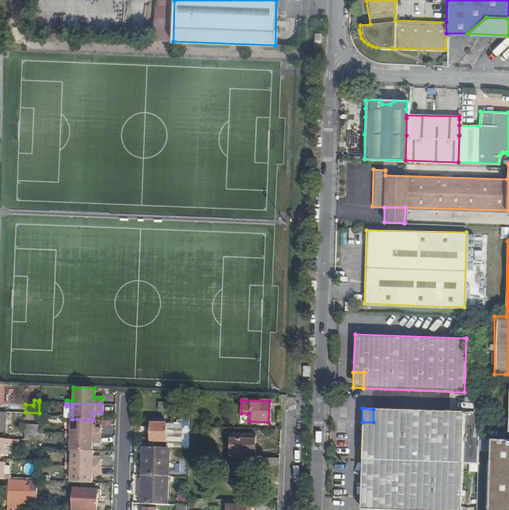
[(358,445),(361,448),(361,458),(361,460),(360,469),(360,475),(360,495),(370,495),(370,507),(454,509),(459,509),(461,464),(461,462),(461,461),(476,462),(478,412),(373,409),(373,422),(362,422),(362,424),(361,431),(361,441),(358,445)]
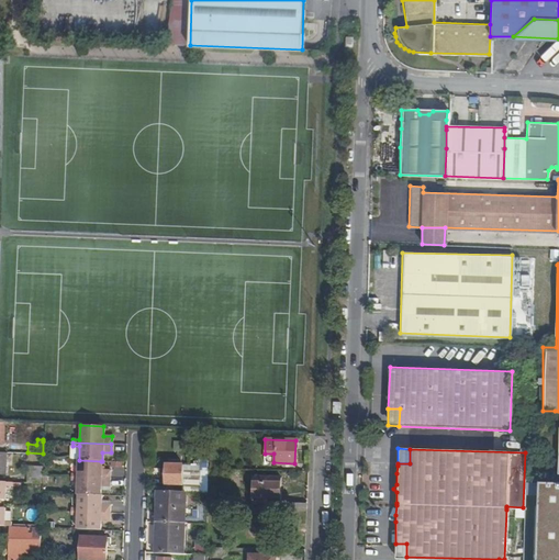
[(205,469),(205,459),(200,459),(200,461),(191,461),(191,465),(165,463),(164,484),(179,484),(179,492),(185,492),(205,492),(205,469)]
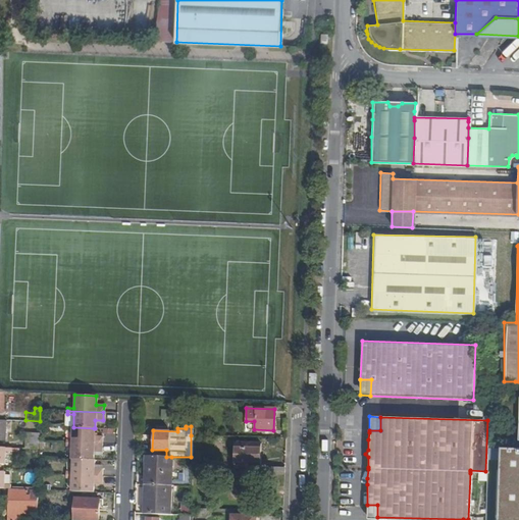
[(64,443),(101,445),(101,436),(93,436),(94,428),(73,427),(71,427),(71,439),(64,439),(64,443)]
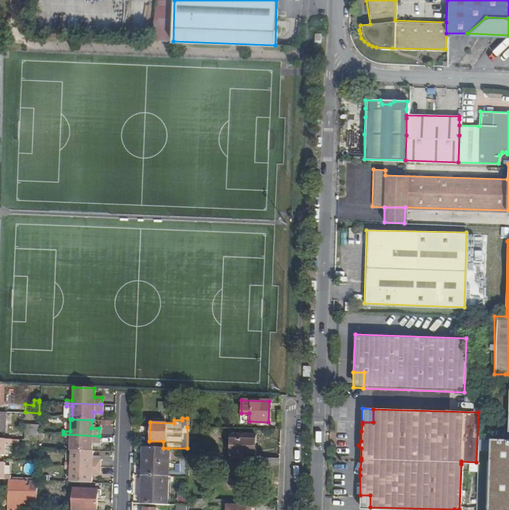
[(37,440),(38,433),(38,425),(25,424),(24,440),(37,440)]
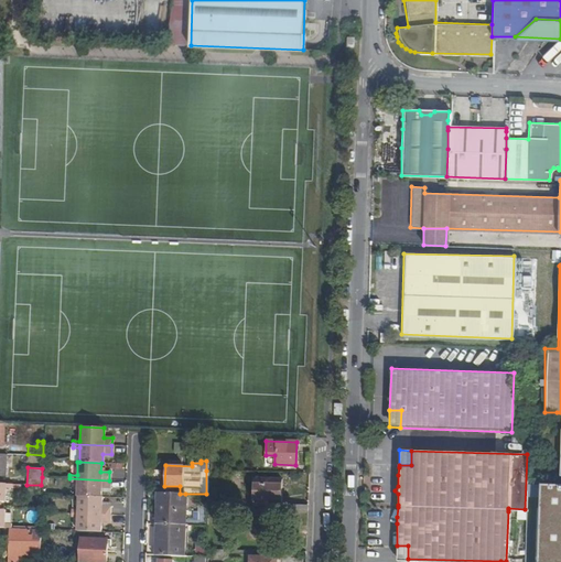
[(108,488),(109,481),(69,478),(69,483),(76,483),(76,497),(77,497),(99,497),(100,488),(108,488)]
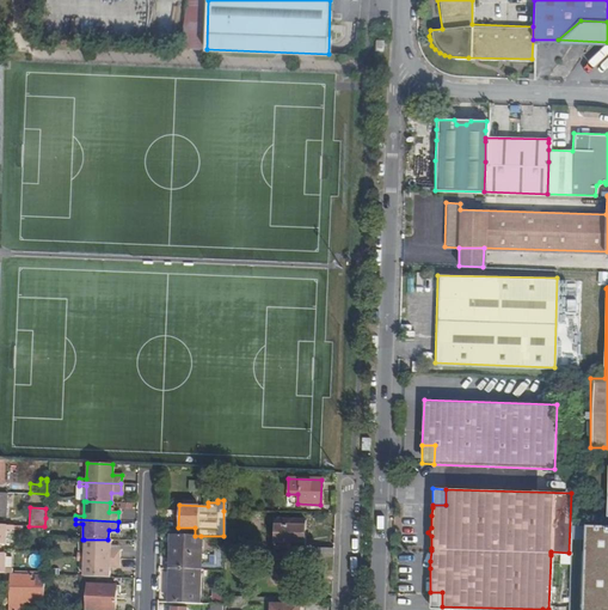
[(302,548),(304,519),(275,519),(274,547),(302,548)]
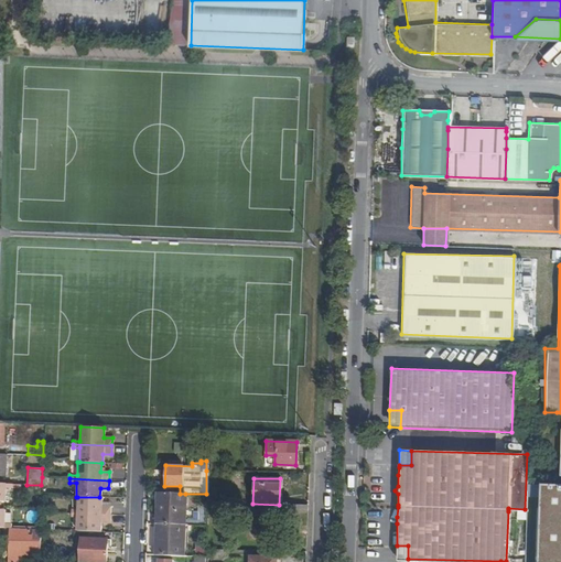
[(11,484),(0,483),(0,501),(4,503),(4,488),(11,488),(11,484)]
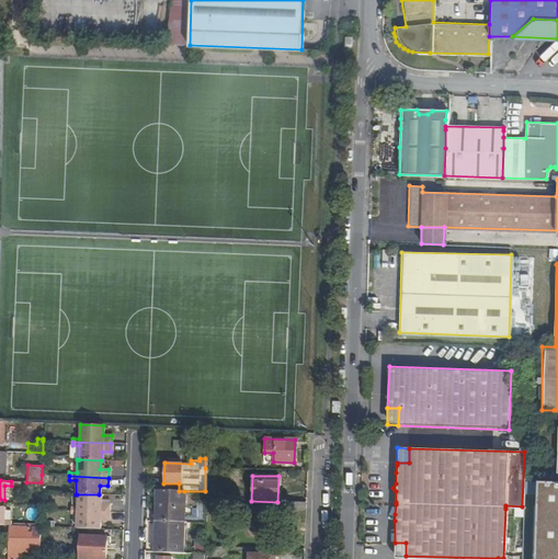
[(184,491),(179,491),(157,490),(156,501),(159,501),(158,521),(182,522),(183,523),(184,491)]
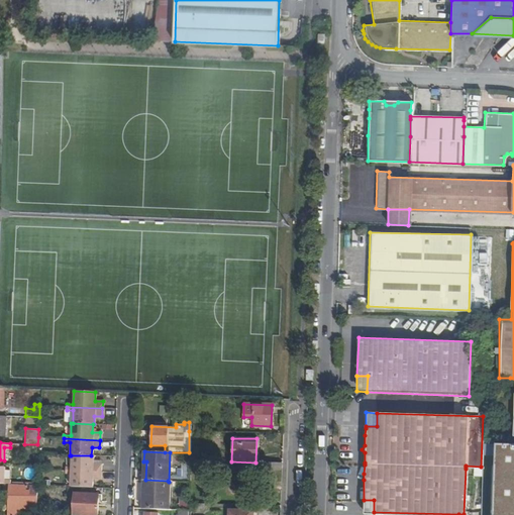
[(92,465),(92,455),(91,455),(71,455),(71,468),(64,468),(64,471),(100,472),(100,465),(92,465)]
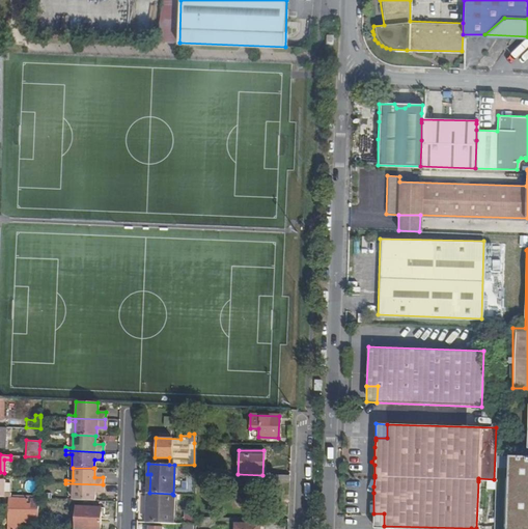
[(178,478),(176,491),(186,492),(187,479),(178,478)]
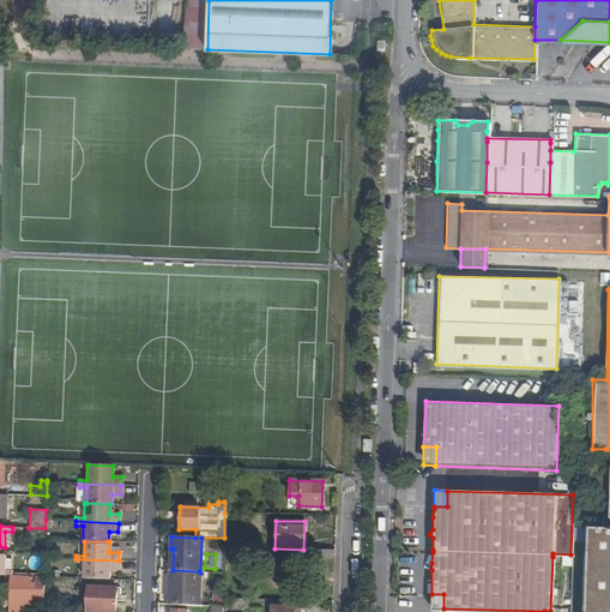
[(0,575),(8,576),(11,576),(11,571),(4,570),(5,556),(0,556),(0,575)]
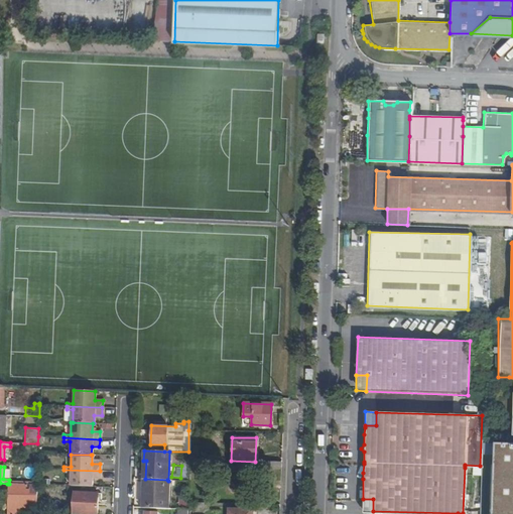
[(99,478),(100,471),(63,470),(63,473),(70,473),(70,486),(91,487),(91,478),(99,478)]
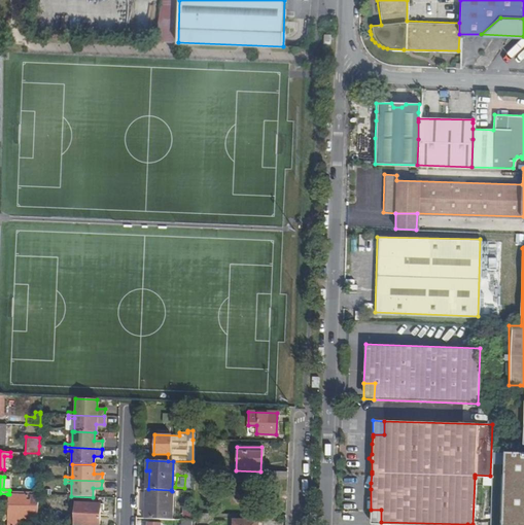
[(171,490),(148,489),(145,489),(144,518),(170,519),(171,490)]
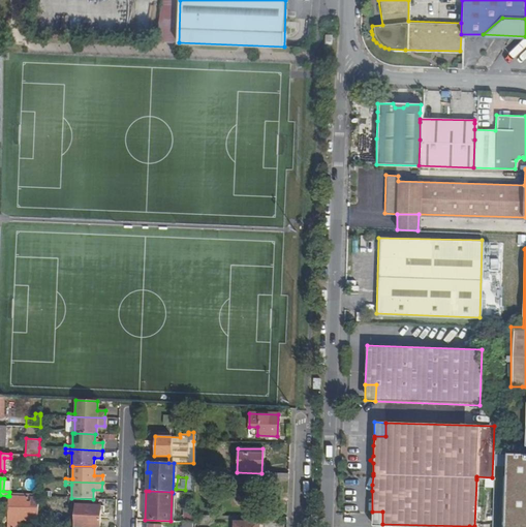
[(9,496),(7,496),(6,526),(11,526),(18,526),(19,520),(36,520),(37,497),(9,496)]
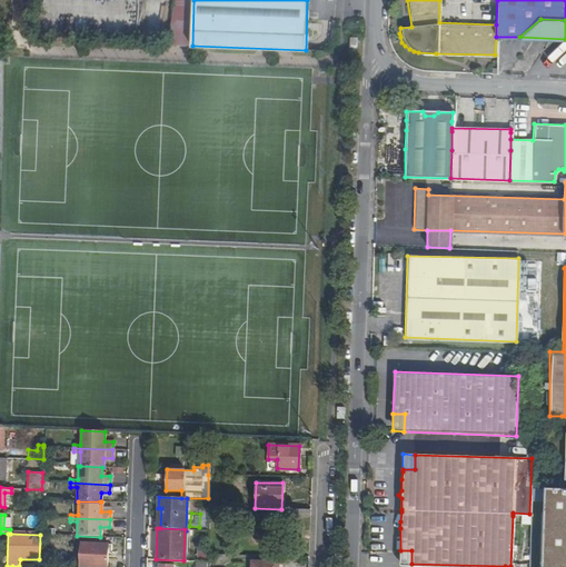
[(105,566),(106,545),(80,544),(79,566),(105,566)]
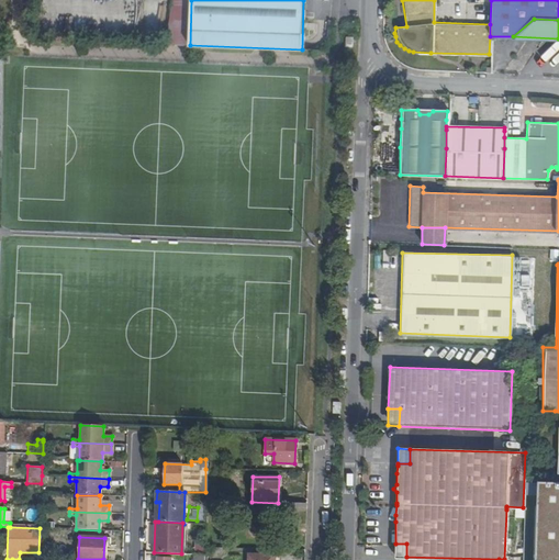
[(201,548),(201,539),(193,538),(192,548),(201,548)]
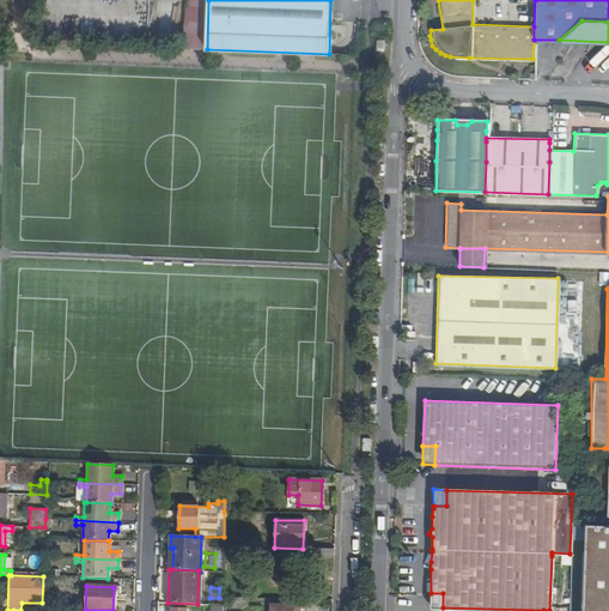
[(430,608),(443,608),(443,593),(431,593),(430,608)]
